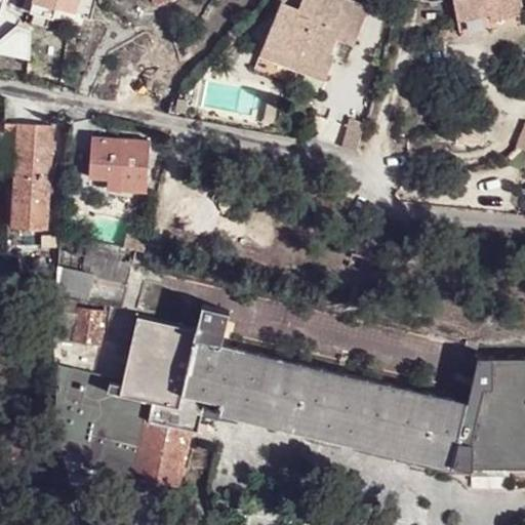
[(32,0),(32,2),(54,8),(56,0),(32,0)]
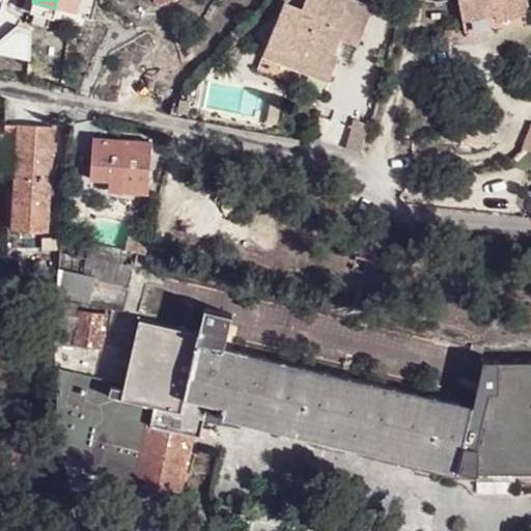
[(304,70),(328,78),(337,58),(330,55),(338,33),(355,39),(367,7),(348,0),(302,0),(298,10),(280,3),(263,45),(307,61),(304,70)]
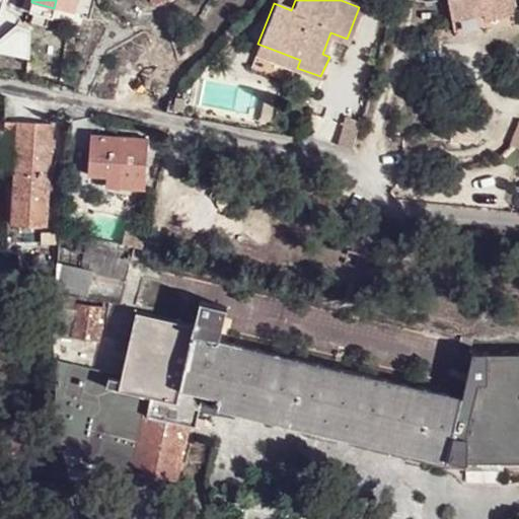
[(443,0),(448,24),(480,18),(483,24),(515,18),(511,0),(443,0)]
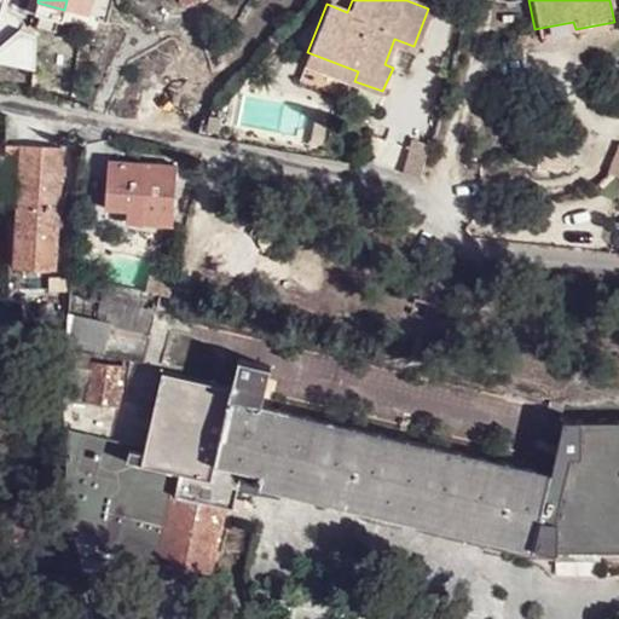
[(34,15),(62,23),(64,10),(38,3),(34,15)]
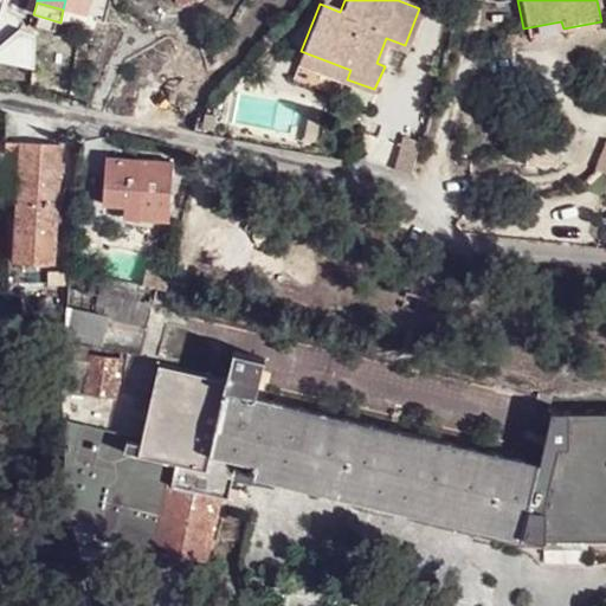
[(296,63),(372,94),(374,89),(347,79),(350,70),(301,51),(296,63)]
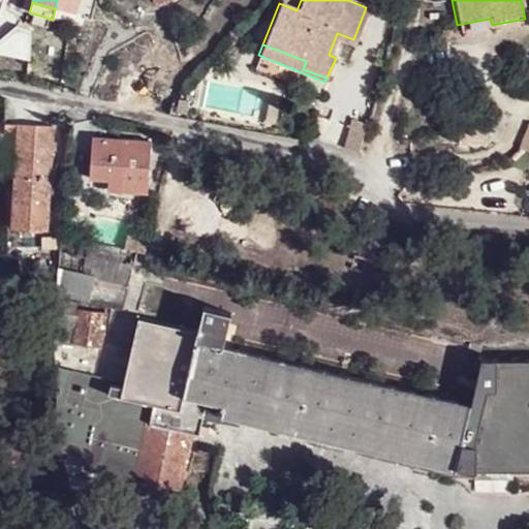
[(351,119),(342,152),(356,155),(366,124),(351,119)]
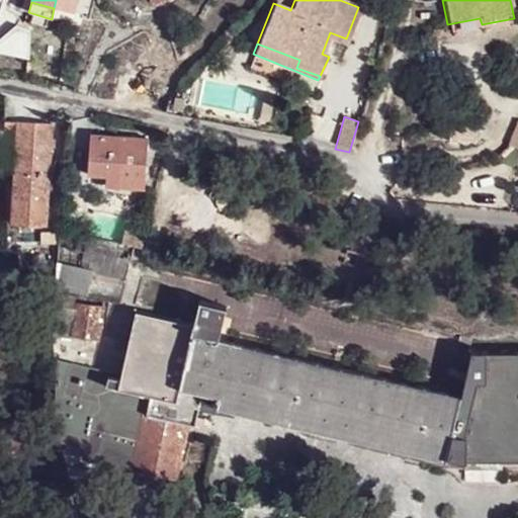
[(517,120),(507,149),(517,153),(517,120)]
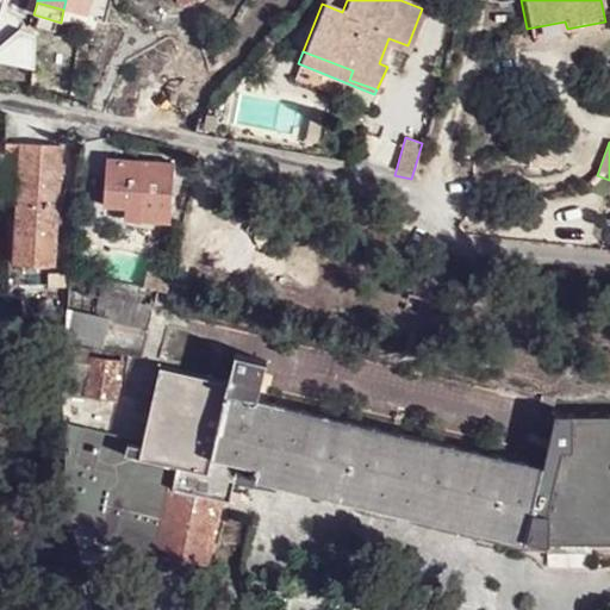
[(14,263),(51,266),(58,150),(22,148),(14,263)]
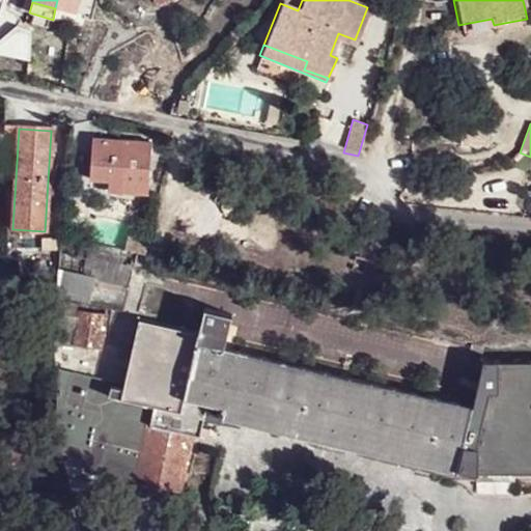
[(109,180),(149,183),(151,143),(92,139),(90,179),(109,180)]
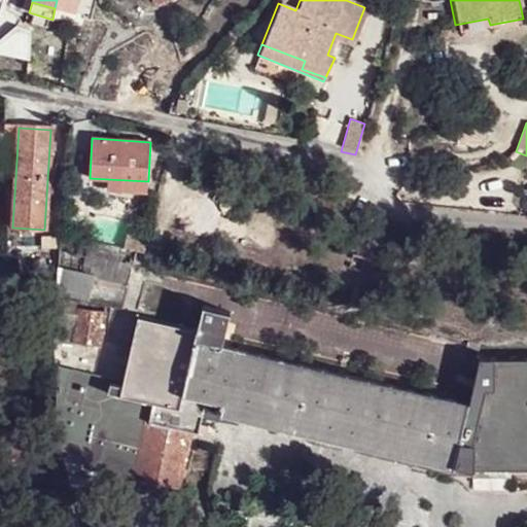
[(107,189),(146,192),(148,181),(108,179),(107,189)]
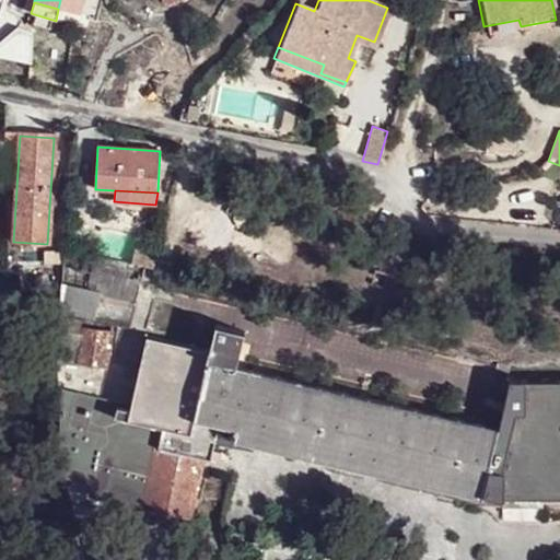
[(144,265),(60,249),(59,270),(56,317),(60,317),(61,312),(96,317),(101,295),(137,302),(144,265)]
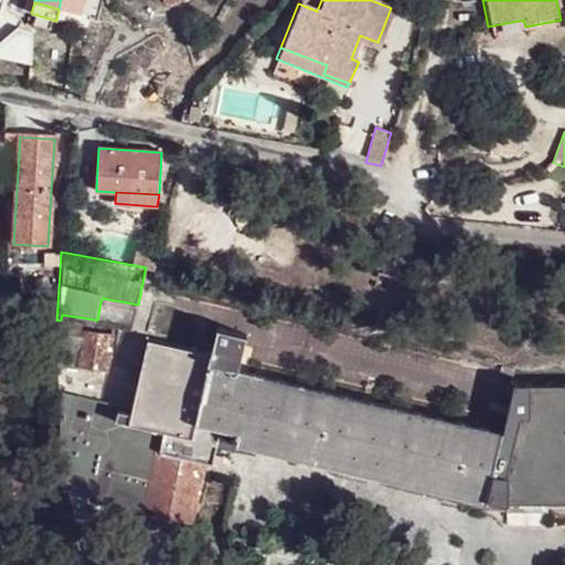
[(83,323),(61,320),(56,320),(56,365),(77,369),(78,364),(106,369),(110,336),(82,332),(83,323)]
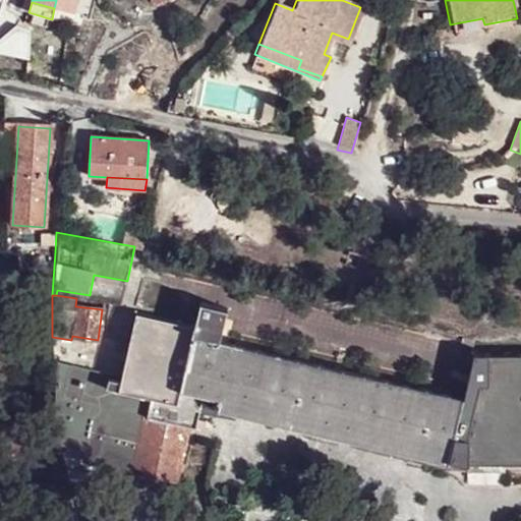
[(471,463),(520,461),(520,350),(474,352),(468,377),(462,398),(374,378),(218,341),(226,308),(198,301),(191,327),(136,314),(121,375),(69,364),(63,396),(74,398),(69,419),(70,450),(83,452),(81,460),(176,480),(188,425),(194,427),(201,396),(219,399),(217,409),(447,461),(471,463)]
